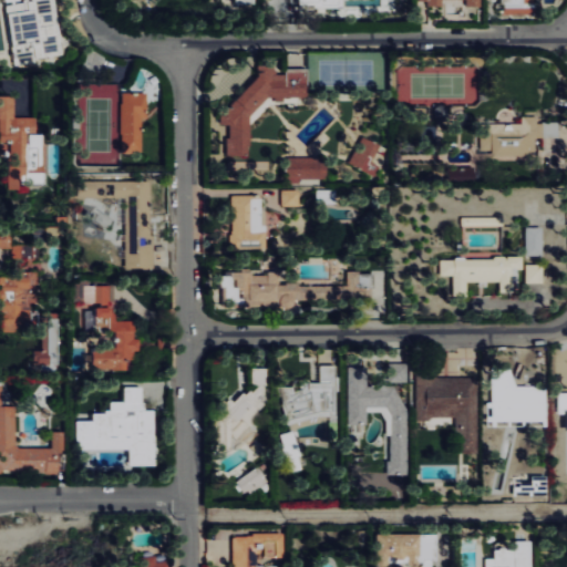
[(31,0),(7,3),(16,62),(60,55),(54,19),(39,22),(34,0),(31,0)]
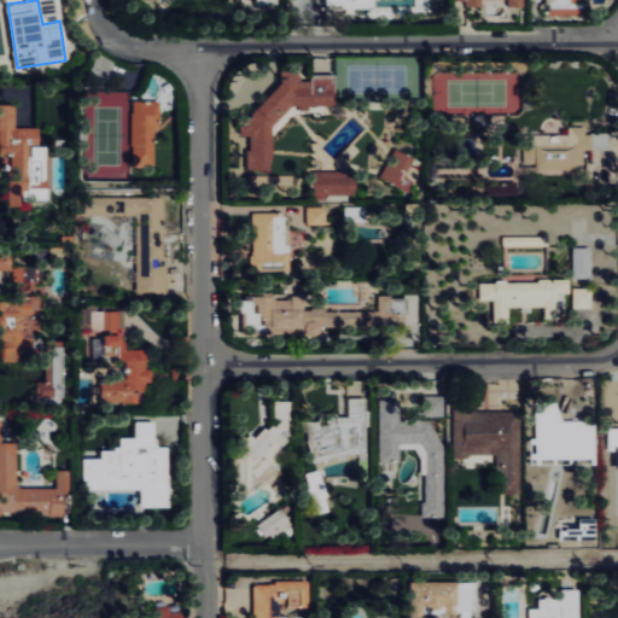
[(273,169),(273,127),(295,103),(304,111),(310,105),(334,105),(334,75),(313,74),(301,87),(301,70),(283,69),(283,80),(240,126),(240,135),(251,135),(251,146),(248,150),(248,168),(273,169)]
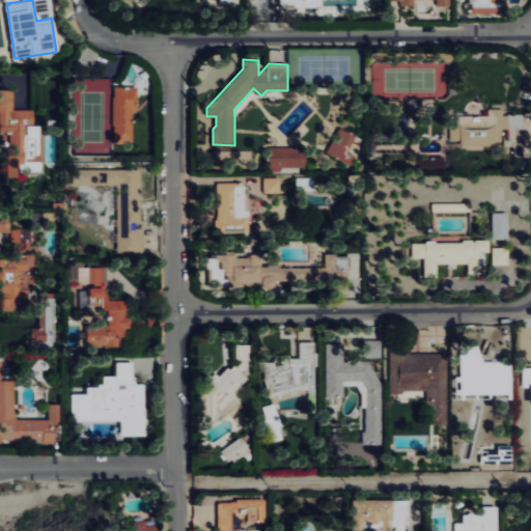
[(134,110),(138,110),(138,86),(114,86),(115,143),(134,142),(134,110)]
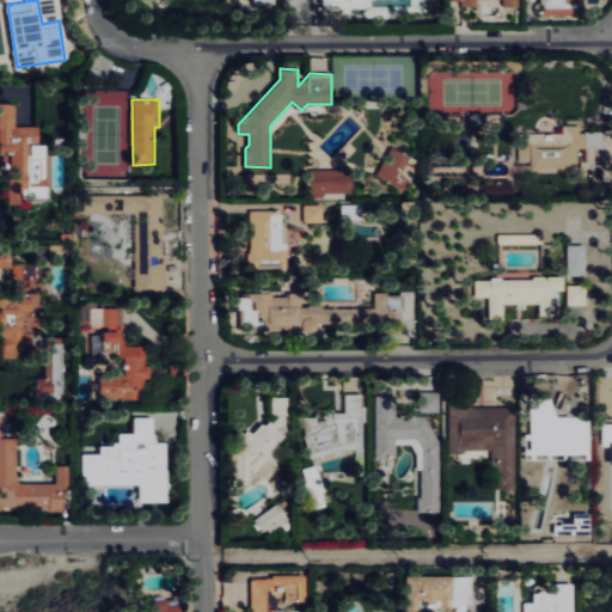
[(49,197),(49,145),(41,145),(41,126),(17,126),(17,102),(0,102),(0,159),(11,159),(11,203),(25,203),(25,197),(49,197)]
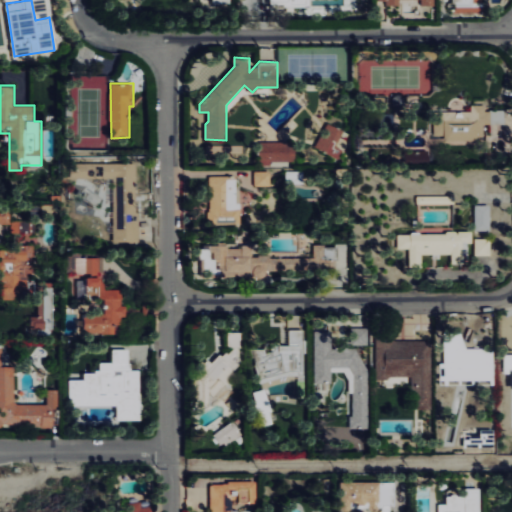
[(472,110),(434,110),(434,135),(444,135),(444,140),(485,140),(485,123),(491,123),(491,110),(485,110),(485,104),(472,104),(472,110)]
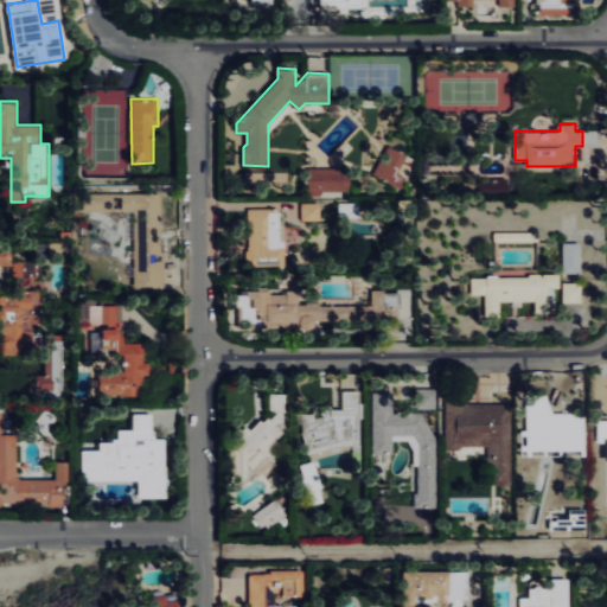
[(467,152),(468,135),(451,134),(451,151),(467,152)]
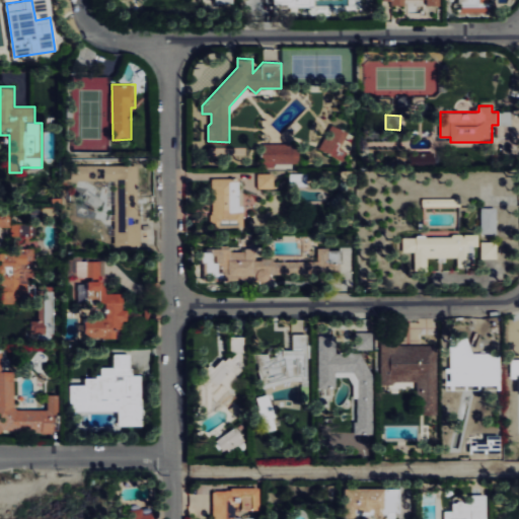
[(352,133),(330,124),(320,149),(342,158),(352,133)]
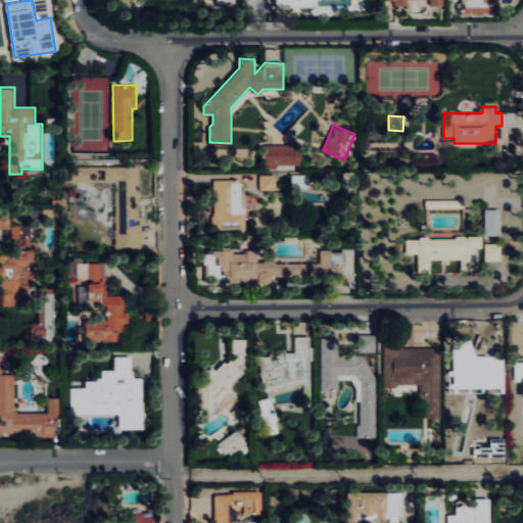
[(291,170),(291,164),(302,164),(302,147),(266,146),(266,169),(291,170)]
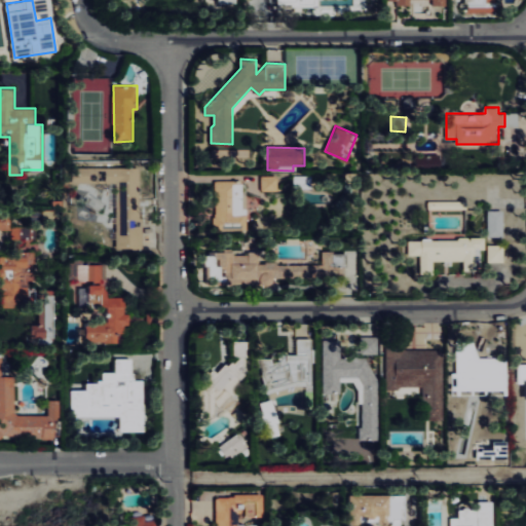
[(251,149),(213,148),(213,157),(251,157),(251,149)]
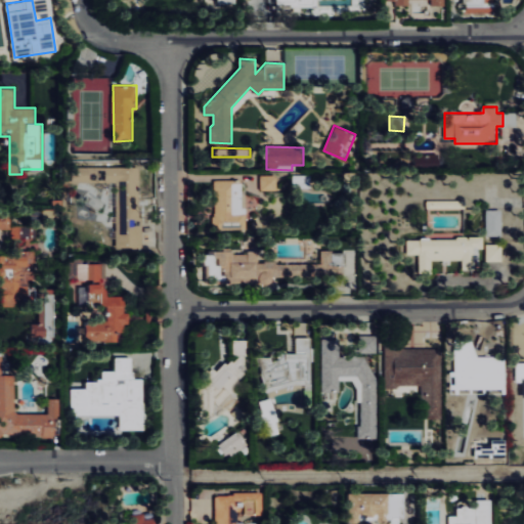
[(440,167),(440,154),(416,153),(415,166),(440,167)]
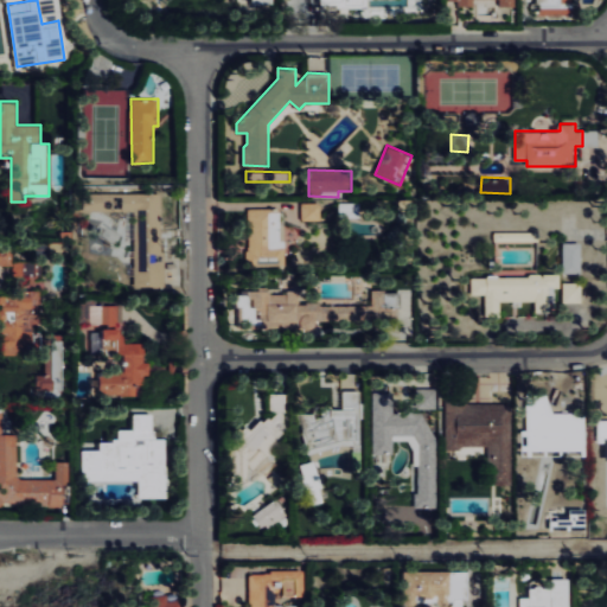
[(134,285),(163,286),(164,192),(84,192),(84,211),(129,211),(129,237),(134,237),(134,285)]
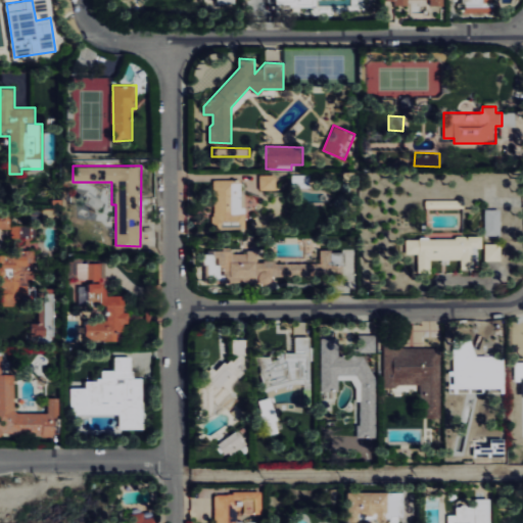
[(277,189),(277,174),(259,175),(260,190),(277,189)]
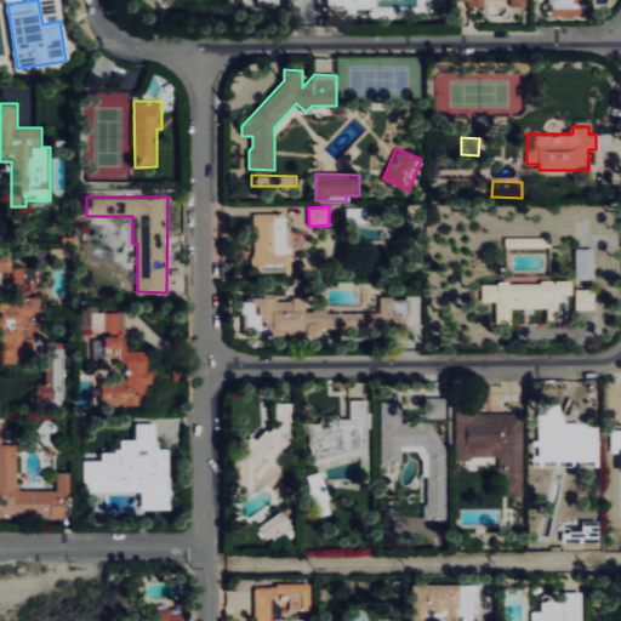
[(255,269),(292,268),(291,245),(288,246),(286,214),(252,214),(255,269)]
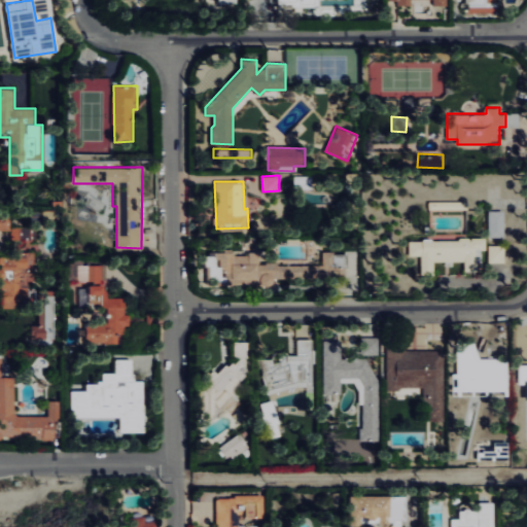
[(504,237),(504,211),(488,211),(489,237),(504,237)]
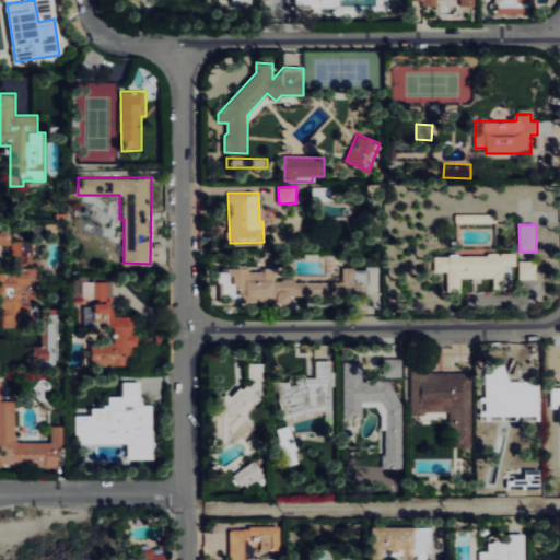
[(0,308),(0,323),(31,322),(31,298),(36,298),(36,265),(43,265),(43,255),(36,255),(35,241),(12,241),(12,228),(0,228),(0,243),(0,245),(12,244),(13,254),(21,254),(21,264),(14,264),(14,271),(0,270),(0,308)]
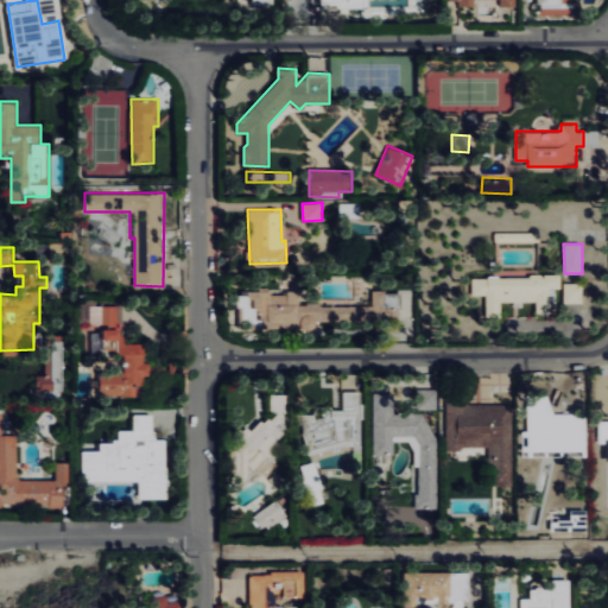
[(561,277),(473,274),(473,295),(487,295),(487,317),(501,317),(501,301),(514,302),(537,303),(537,311),(553,312),(553,289),(561,289),(561,277)]
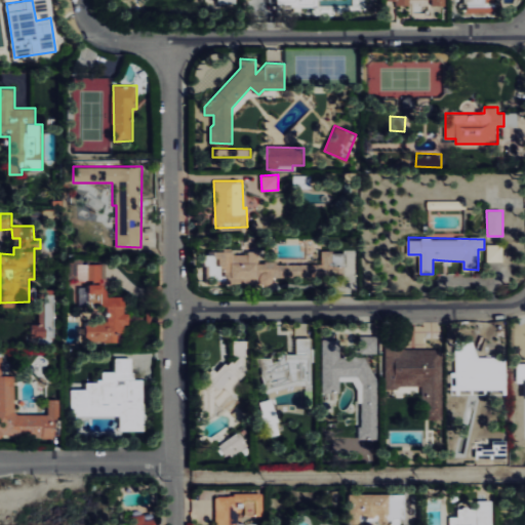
[(487,261),(502,261),(502,244),(487,244),(487,261)]
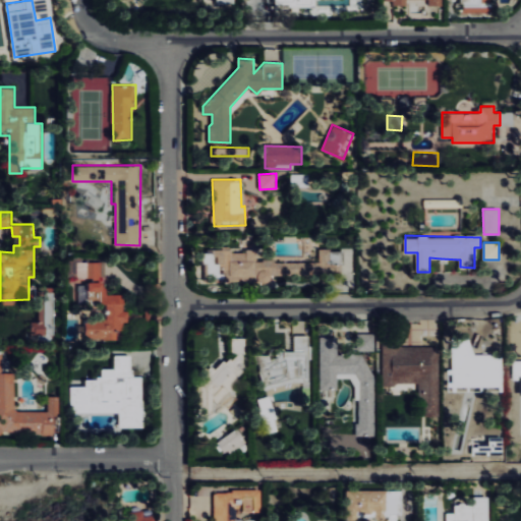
[(342,276),(343,250),(320,249),(320,262),(256,261),(257,248),(216,247),(216,267),(224,267),(223,280),(270,281),(270,274),(342,276)]
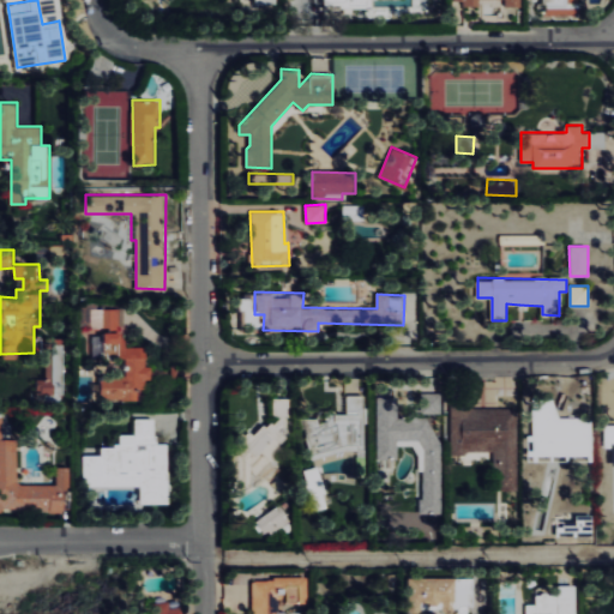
[(120,308),(96,308),(96,302),(79,302),(79,329),(103,329),(104,356),(126,356),(126,375),(101,375),(101,399),(138,399),(138,389),(149,389),(149,367),(146,367),(146,347),(126,347),(126,332),(120,332),(120,308)]
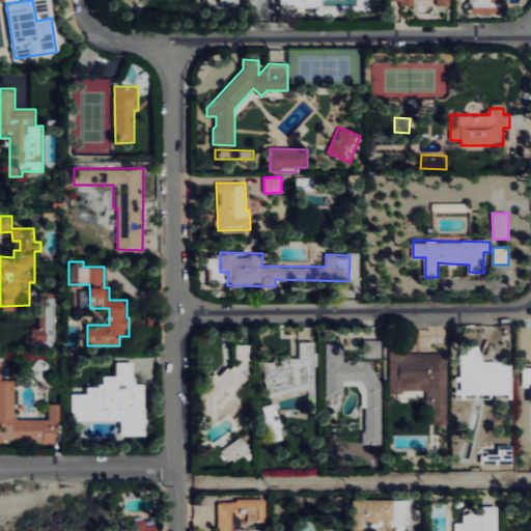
[(326,342),(326,396),(344,396),(344,385),(363,385),(363,444),(379,444),(379,358),(382,358),(382,339),(364,339),(364,353),(354,353),(354,362),(344,362),(344,342),(326,342)]
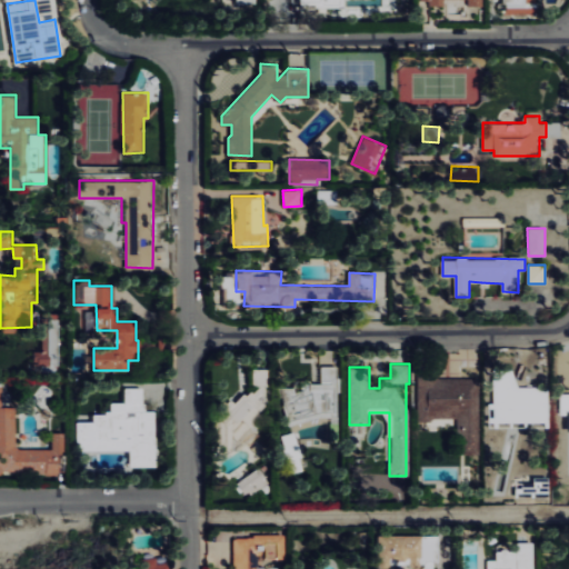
[(269,369),(253,368),(253,385),(269,386),(269,369)]
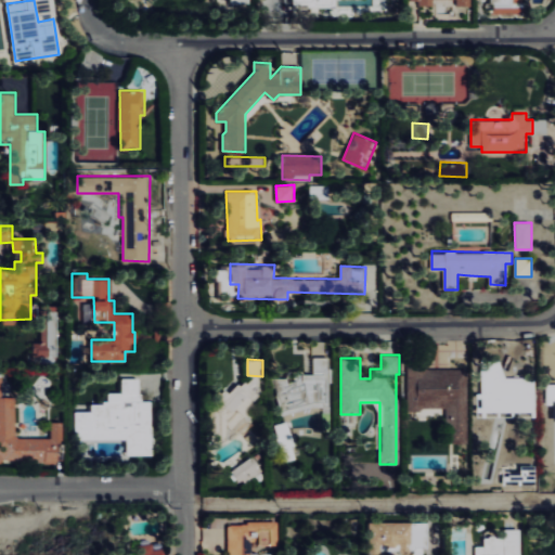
[(481,413),(500,413),(500,400),(515,400),(515,413),(534,413),(533,379),(503,379),(503,360),(481,360),(481,413)]
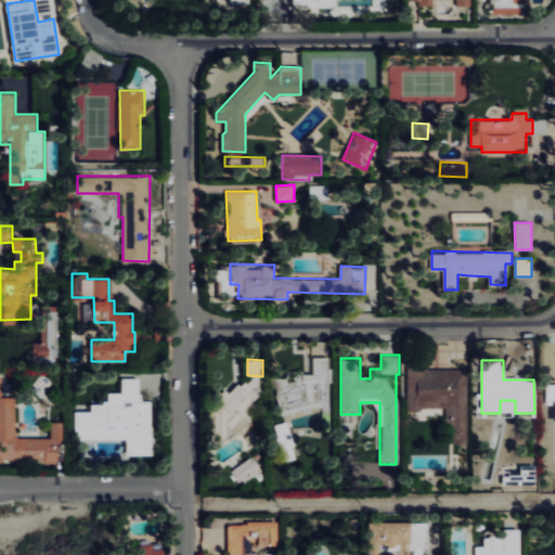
[(446,409),(447,442),(468,442),(466,368),(407,370),(408,409),(446,409)]
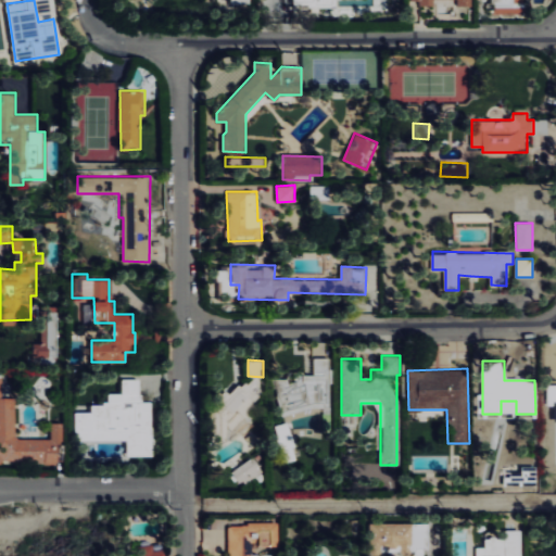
[(0,462),(58,463),(58,443),(62,444),(63,422),(51,421),(51,439),(15,438),(16,397),(0,397),(1,376),(0,376),(0,462)]
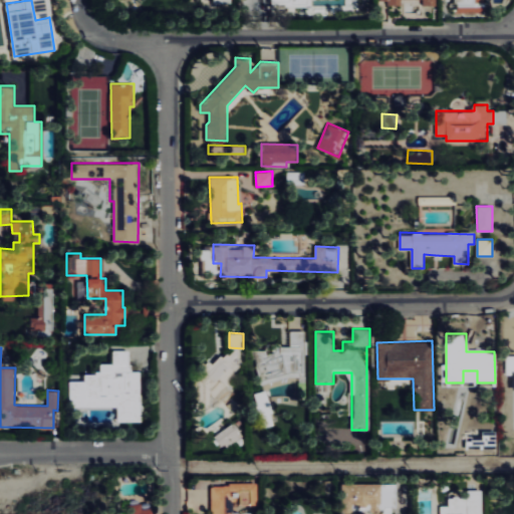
[(141,421),(141,371),(130,371),(130,350),(112,350),(113,363),(100,363),(100,373),(84,373),(84,380),(70,380),(70,407),(117,407),(117,421),(141,421)]
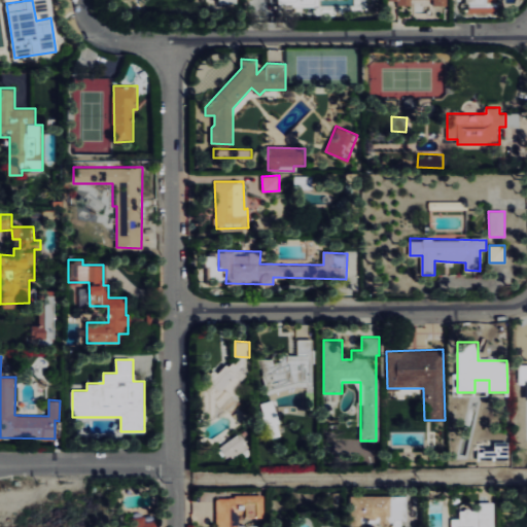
[(526,375),(518,376),(518,389),(526,389),(526,375)]
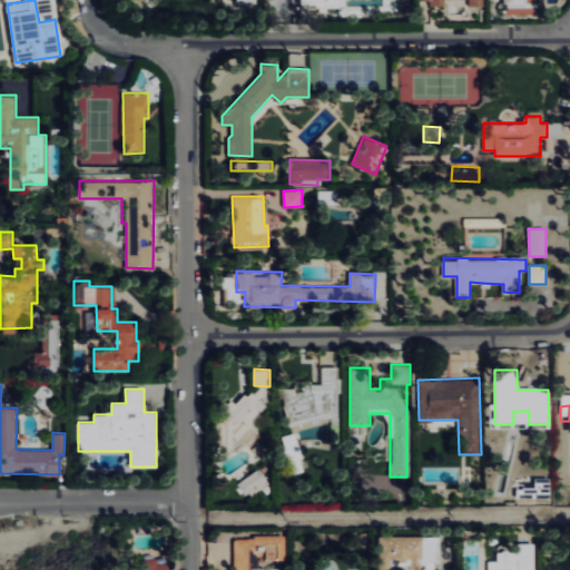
[(282,436),(291,474),(304,471),(295,433),(282,436)]
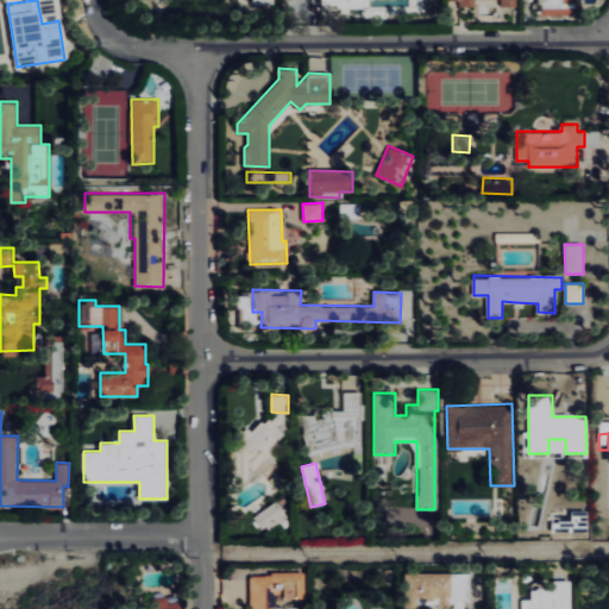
[(253,516),(264,532),(288,516),(277,501),(253,516)]
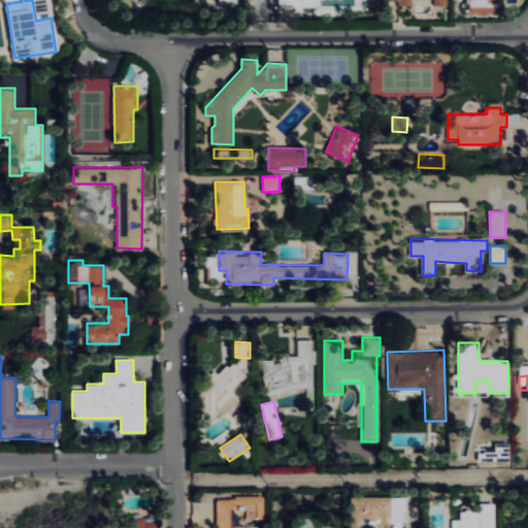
[(217,495),(216,527),(238,527),(239,518),(264,520),(265,497),(217,495)]
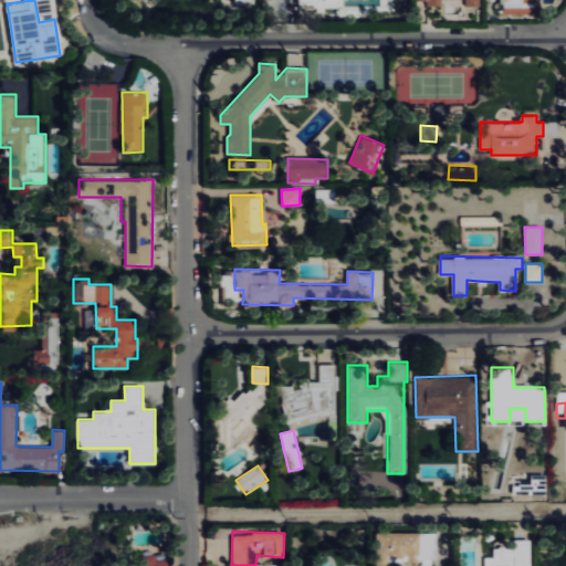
[(531,565),(531,540),(514,540),(514,546),(495,547),(496,556),(485,557),(484,565),(531,565)]
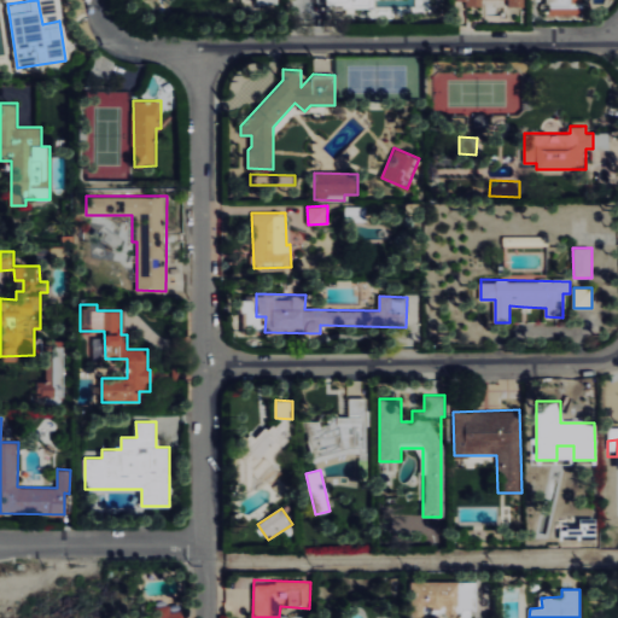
[(181,617),(181,611),(172,612),(172,605),(157,606),(158,617),(181,617)]
